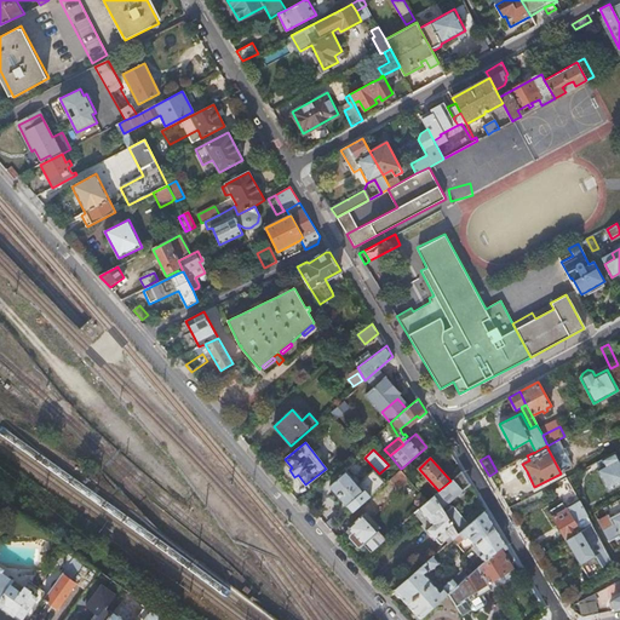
[(596,470),(608,492),(619,484),(619,461),(618,458),(596,470)]
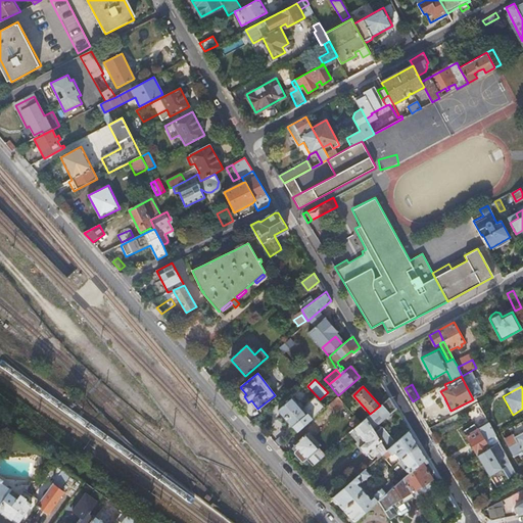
[(338,396),(328,405),(335,412),(344,403),(338,396)]
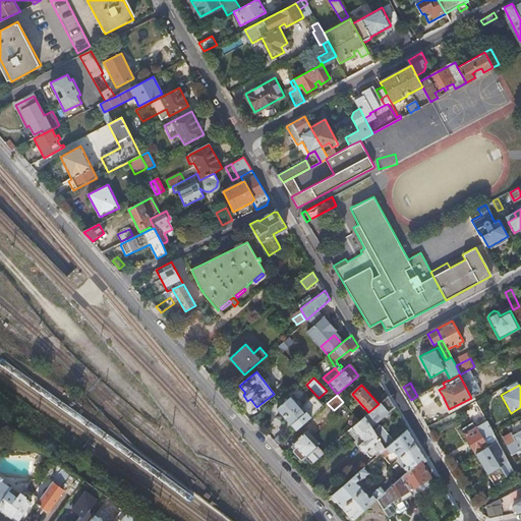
[(395,406),(388,395),(379,404),(368,412),(365,415),(371,426),(379,420),(395,406)]
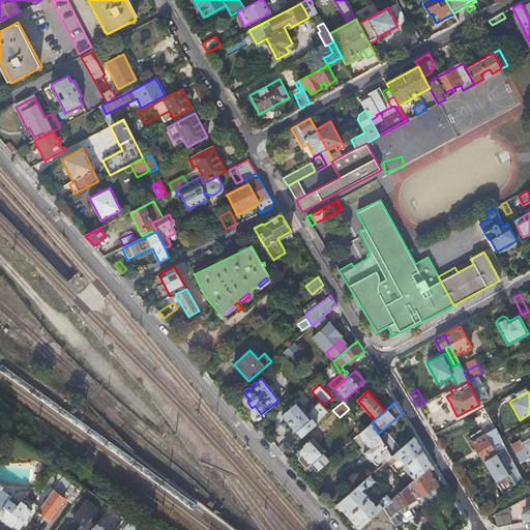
[(297,432),(301,437),(327,415),(322,409),(311,419),(296,403),(282,416),(296,433),(297,432)]
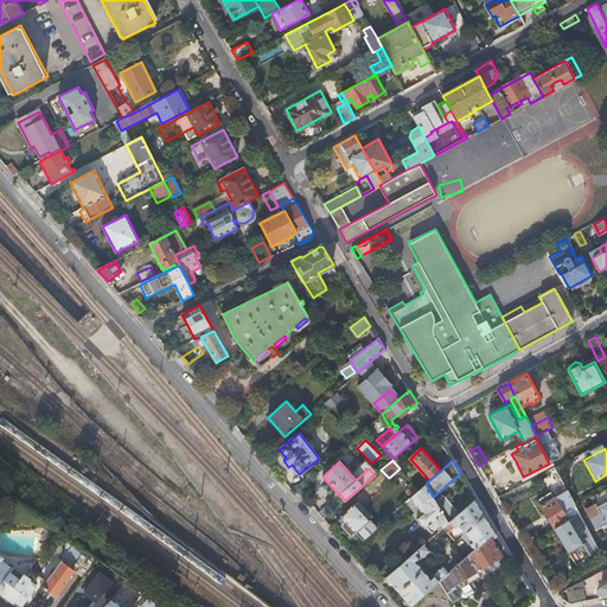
[(551,468),(540,474),(549,492),(561,485),(551,468)]
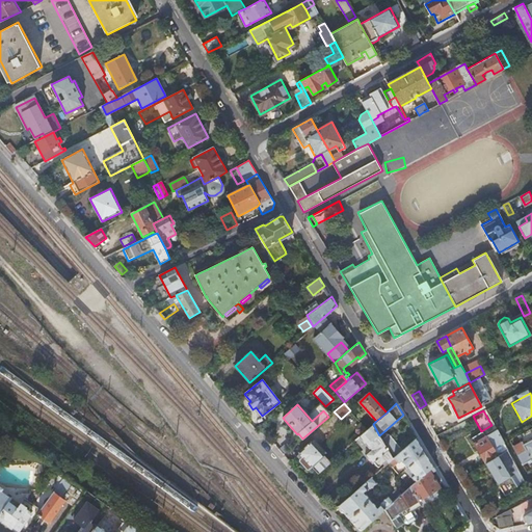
[(367,429),(362,423),(357,427),(357,431),(361,435),(367,429)]
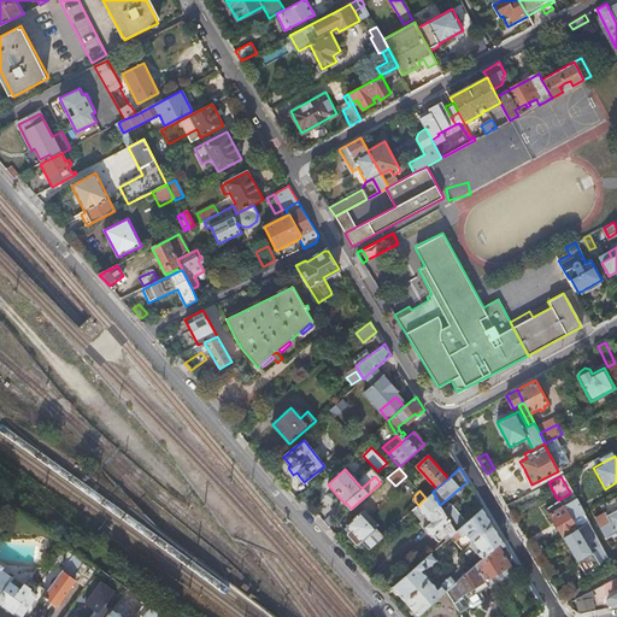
[(448,534),(451,536),(457,532),(442,510),(440,505),(433,492),(425,498),(418,505),(417,506),(429,521),(424,524),(423,527),(432,536),(434,535),(439,541),(448,534)]
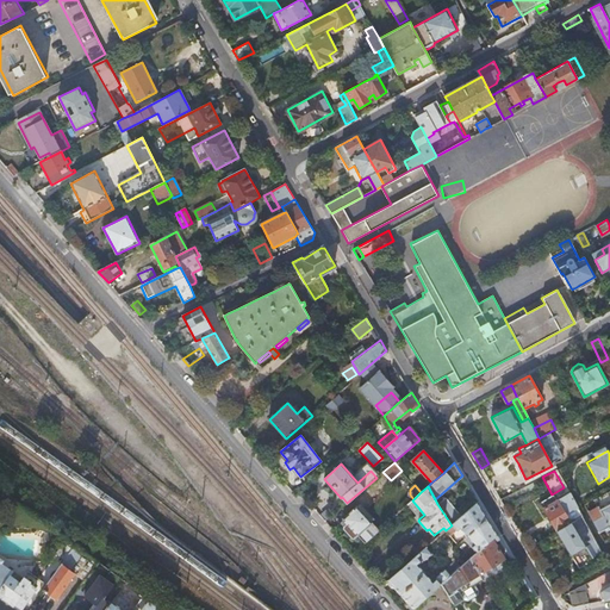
[(511,499),(518,512),(535,502),(528,490),(511,499)]
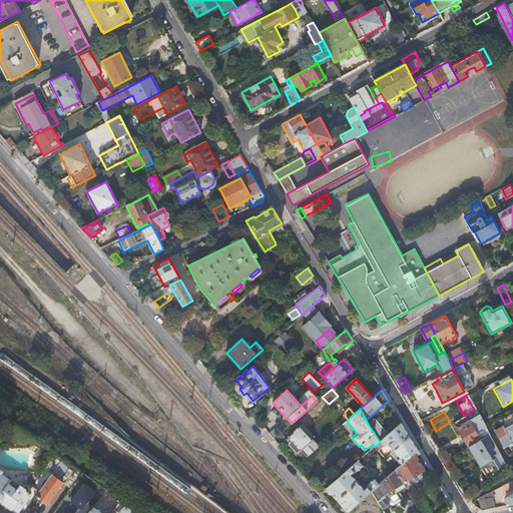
[(512,412),(500,420),(503,426),(494,430),(504,447),(511,443),(512,445),(512,444),(512,412)]
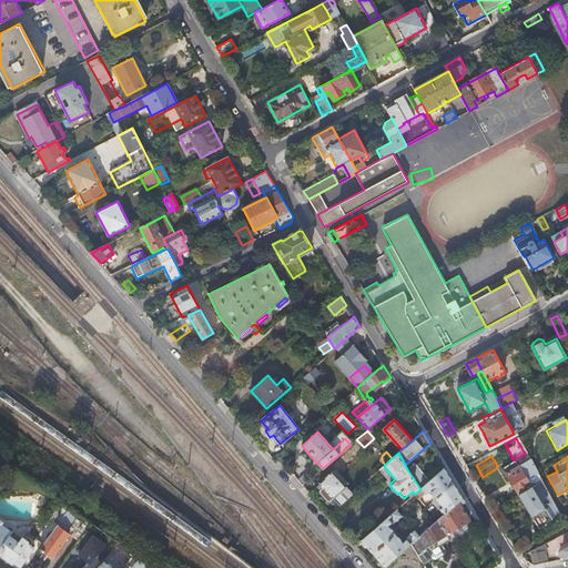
[(416,463),(413,458),(405,465),(407,469),(416,463)]
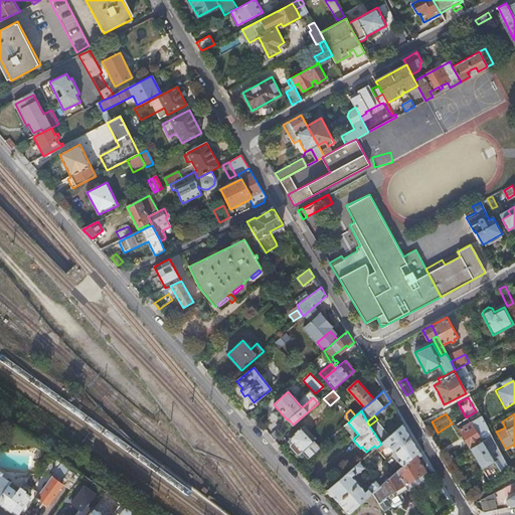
[(369,425),(381,444),(382,443),(390,435),(385,428),(377,419),(369,425)]
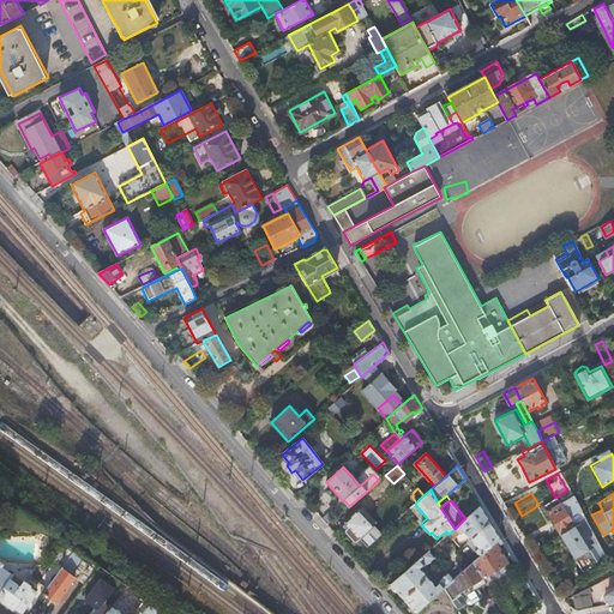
[(585,519),(578,506),(571,510),(573,516),(570,518),(560,503),(546,512),(560,535),(579,523),(585,519)]
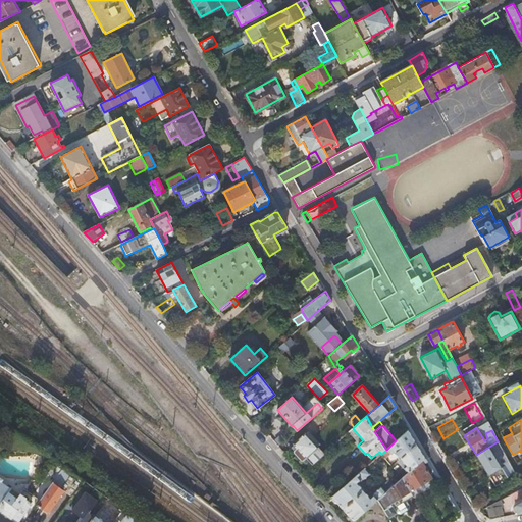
[(353,428),(349,431),(359,444),(363,440),(353,428)]
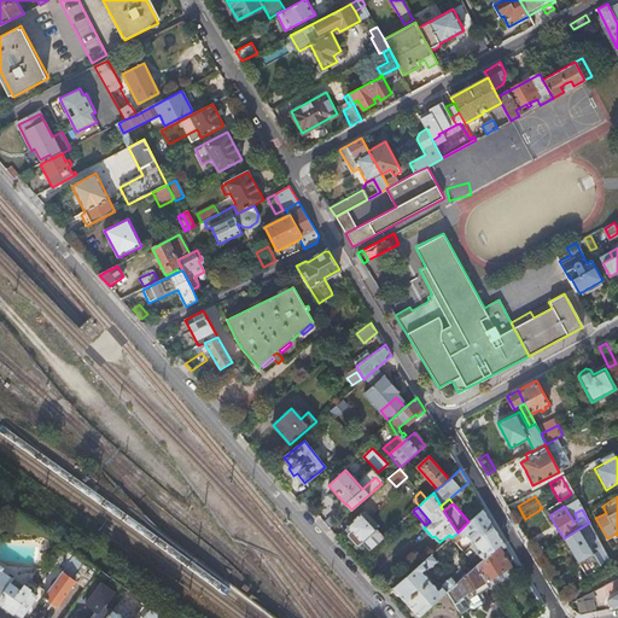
[(494,524),(484,508),(481,512),(468,522),(459,531),(464,537),(467,535),(473,542),(494,524)]
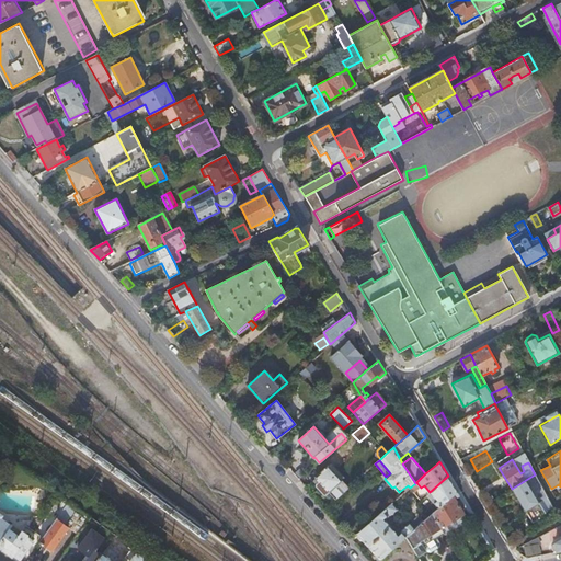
[(329,492),(335,500),(348,488),(328,465),(315,477),(319,481),(329,492)]
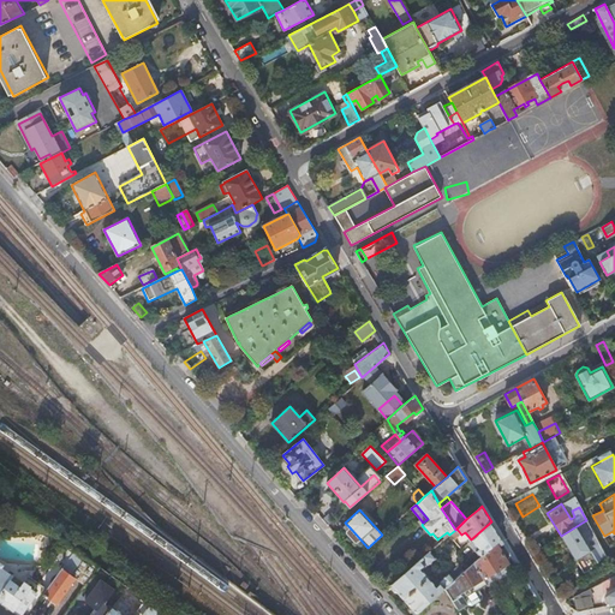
[(580,524),(561,536),(575,560),(584,573),(598,565),(597,562),(607,557),(593,533),(584,539),(581,535),(591,529),(586,520),(580,524)]
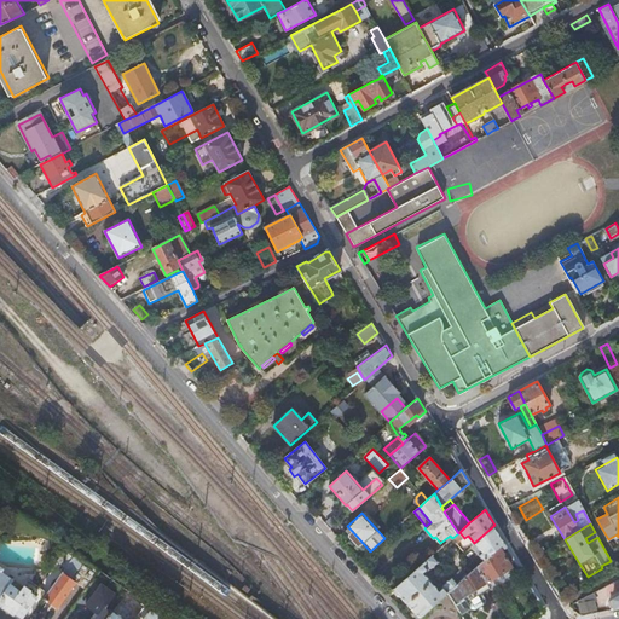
[(504,542),(495,525),(474,543),(481,551),(479,554),(484,560),(504,542)]
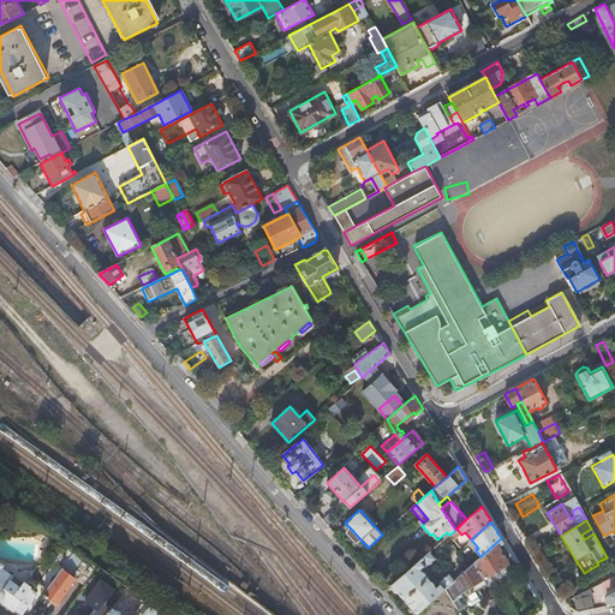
[(358,543),(360,539),(350,527),(346,531),(347,533),(354,543),(358,543)]
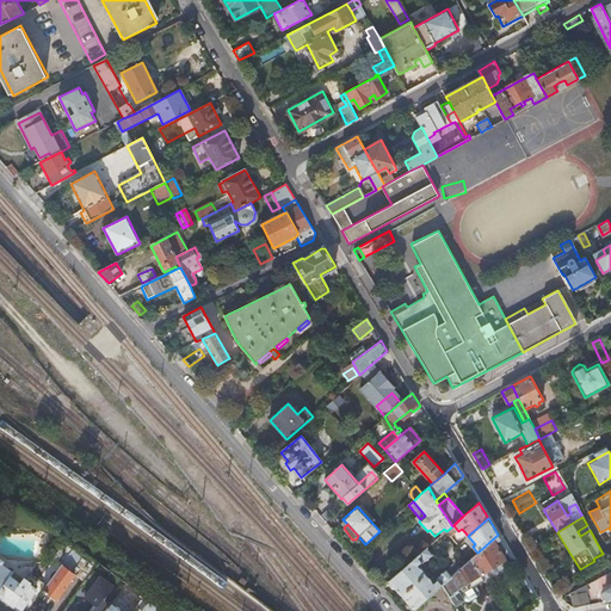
[(500,538),(498,535),(477,553),(471,559),(481,574),(505,559),(495,543),(500,538)]
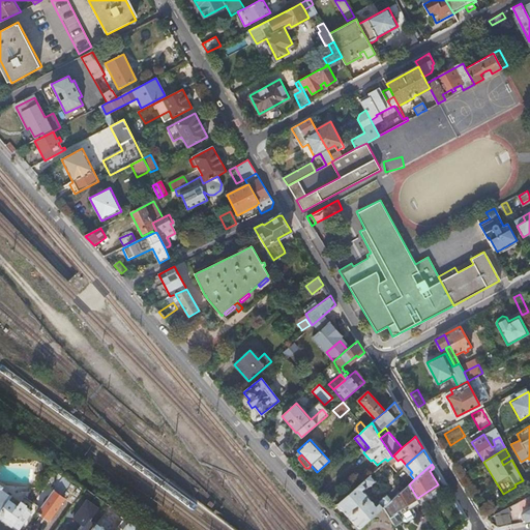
[(72,478),(57,468),(49,480),(56,486),(37,511),(49,520),(63,498),(60,495),(72,478)]
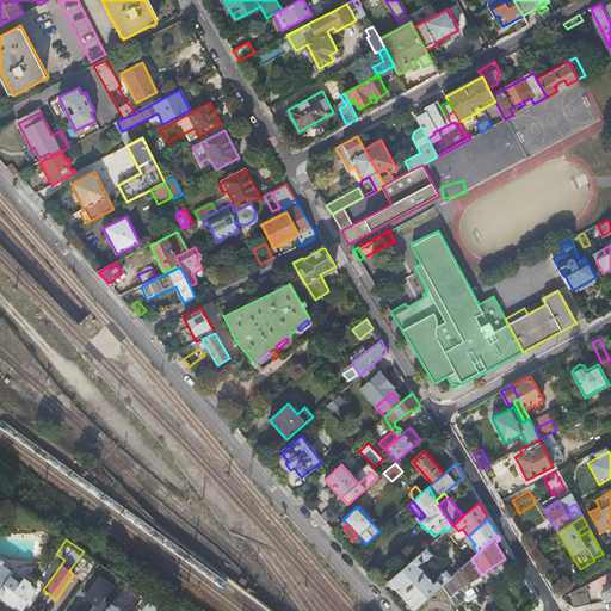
[(427,548),(389,581),(395,588),(402,596),(426,574),(419,565),(421,562),(423,563),(433,554),(427,548)]
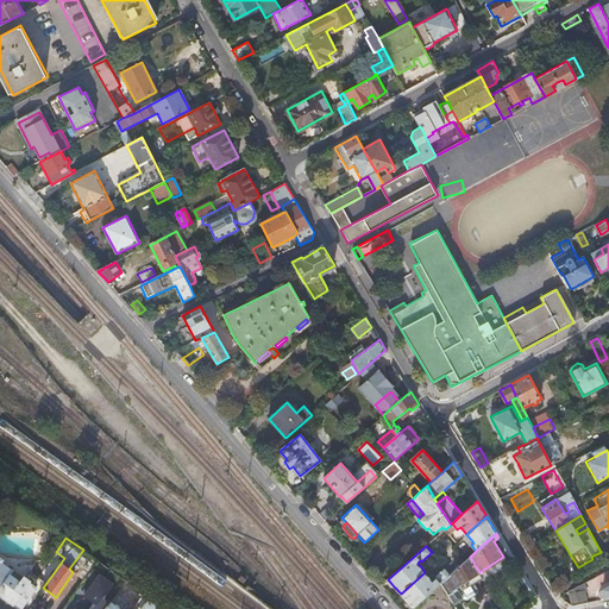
[(0,592),(20,608),(36,585),(23,576),(18,582),(8,575),(13,570),(1,562),(2,559),(0,558),(0,557),(0,592)]
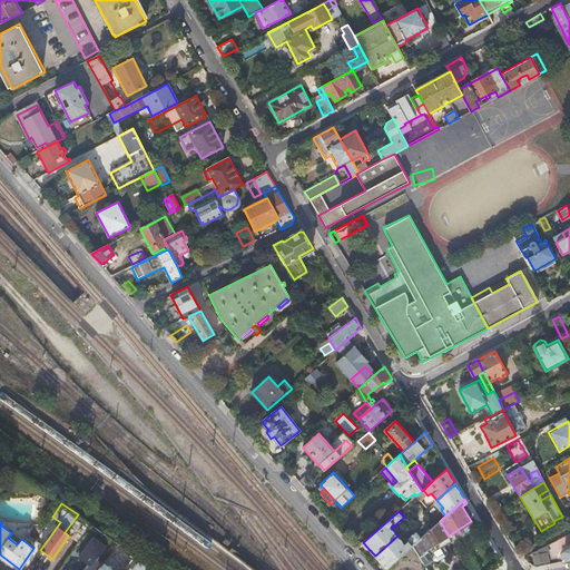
[(412,546),(428,569),(431,569),(438,567),(442,568),(451,562),(452,559),(448,552),(455,548),(449,536),(440,521),(422,537),(412,546)]
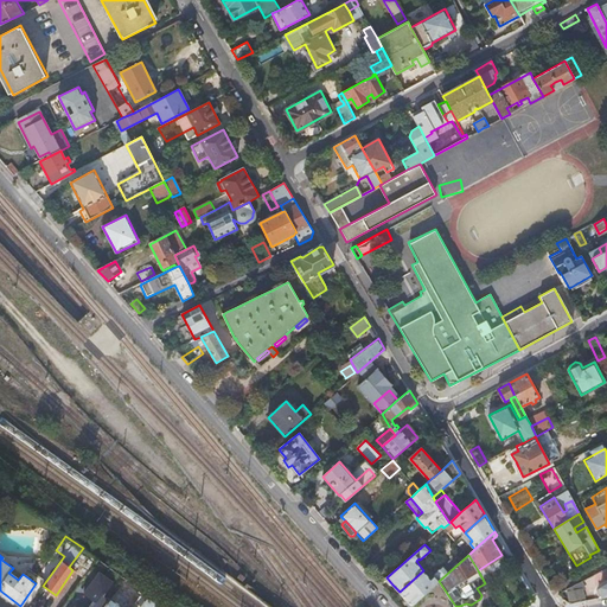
[(62,606),(125,606),(123,606),(128,599),(117,590),(112,598),(109,599),(104,595),(120,574),(97,558),(62,606)]
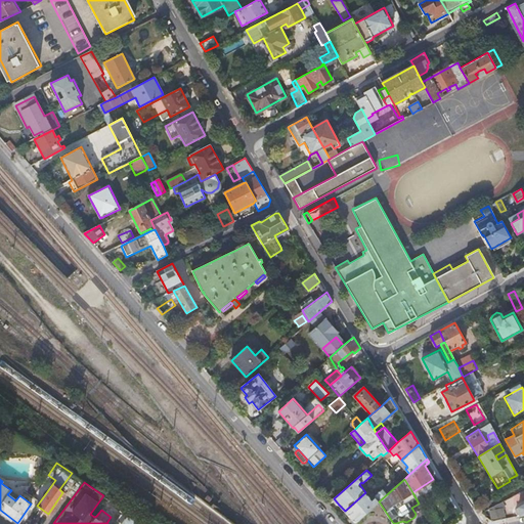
[(365,492),(345,511),(355,523),(379,501),(388,493),(382,487),(374,495),(375,496),(372,498),(365,492)]
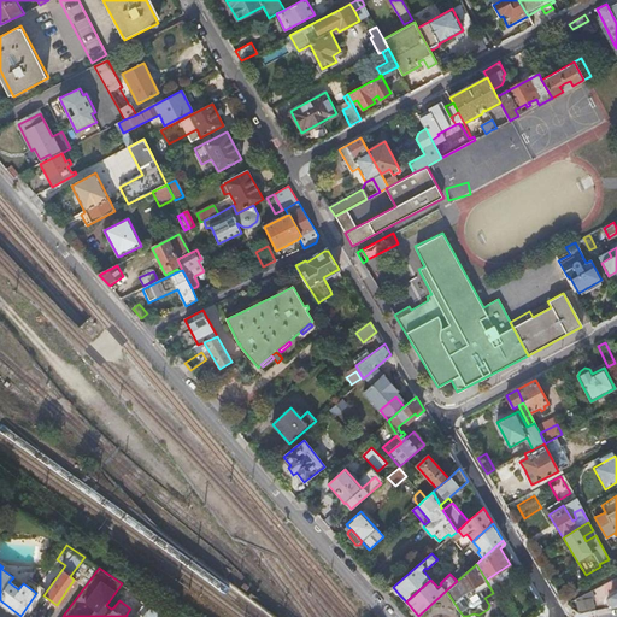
[(148,616),(154,616),(159,611),(151,605),(145,613),(148,616)]
